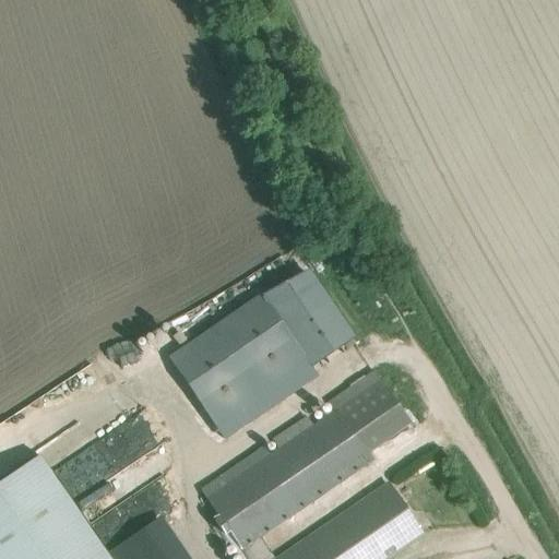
[(309,269),(265,296),(282,322),(312,367),(356,337),(309,269)]
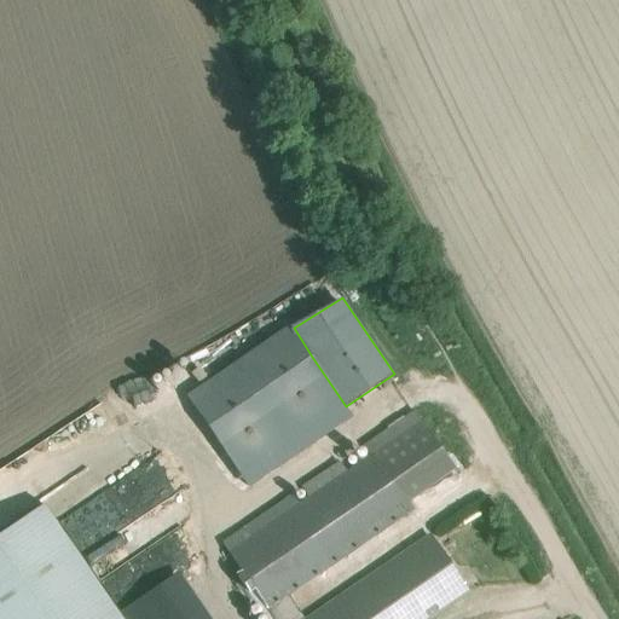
[(291,324),(185,395),(249,489),(354,418),(352,415),(346,406),(323,372),(312,357),(294,328),(291,324)]
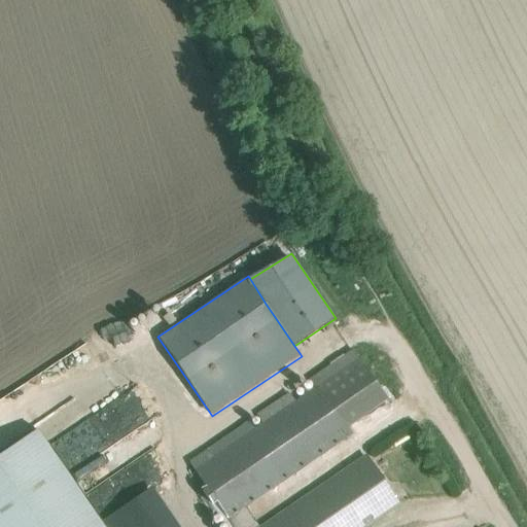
[(152,445),(139,423),(154,415),(139,387),(54,436),(73,470),(116,445),(126,460),(152,445)]
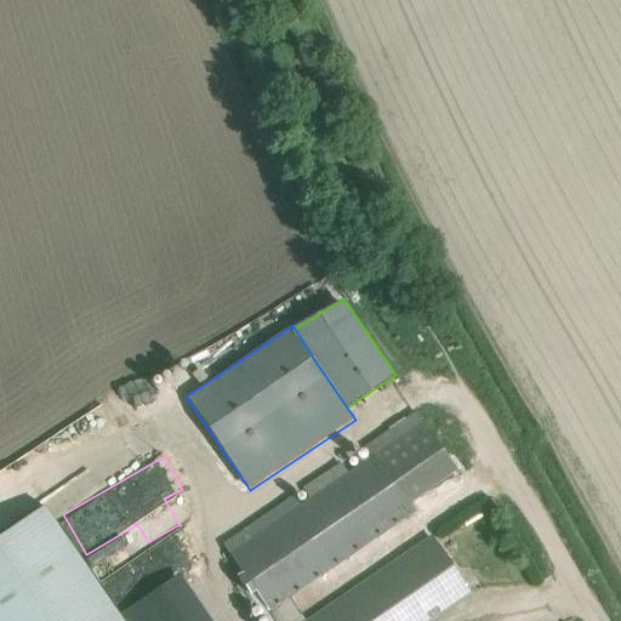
[(414,512),(374,456),(231,554),(274,620),(431,620),(471,594),(432,537),(308,620),(306,620),(290,596),(414,512)]
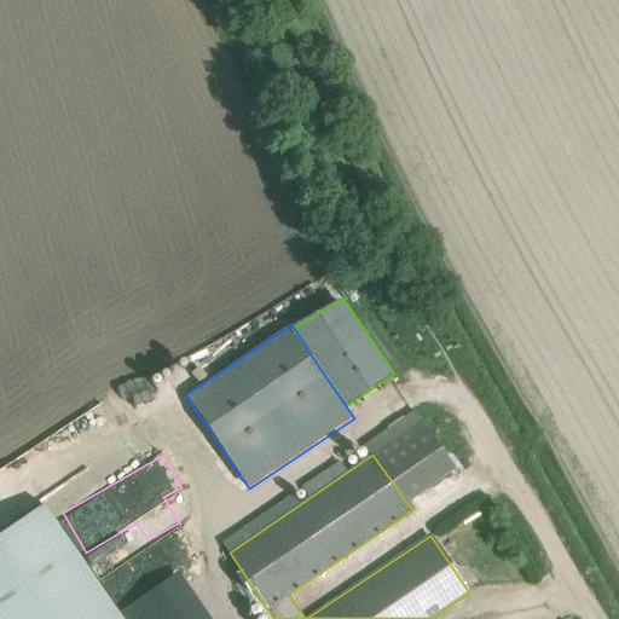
[(121,618),(45,504),(0,534),(0,618),(121,618)]
